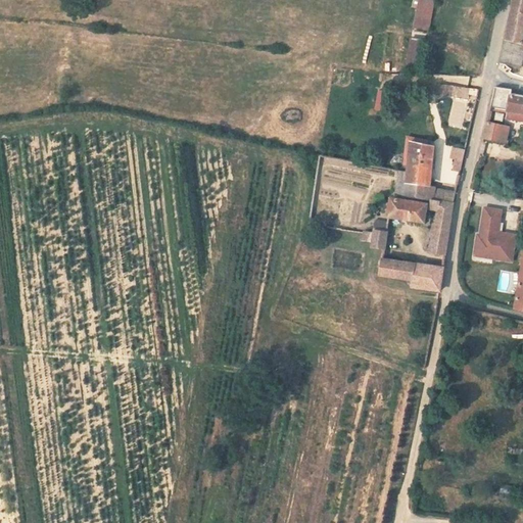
[(435,0),(432,0),(418,0),(413,29),(429,32),(435,0)]
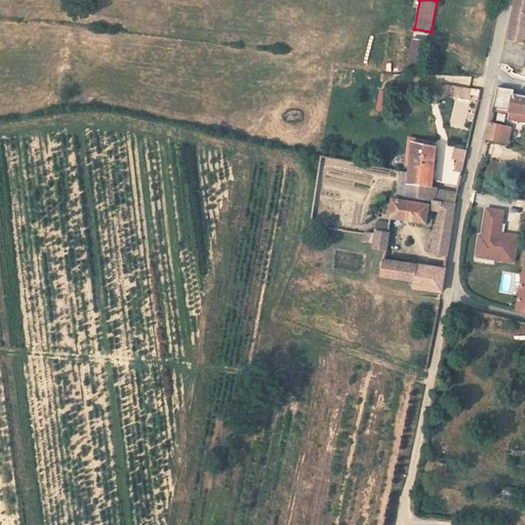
[(524,44),(524,0),(515,0),(513,11),(506,41),(524,45),(524,44)]
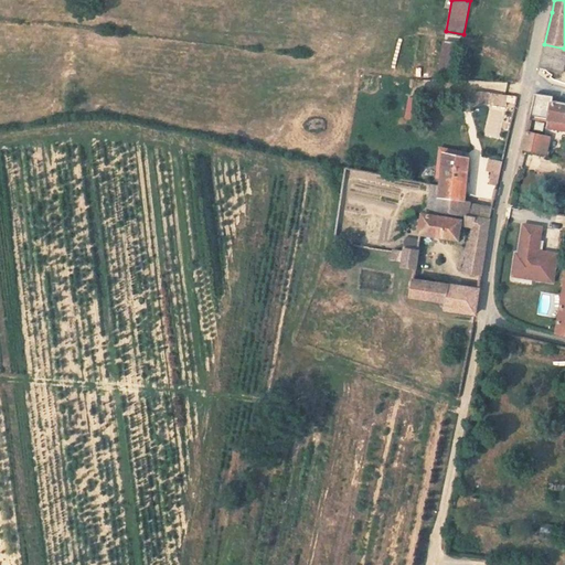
[(451,77),(457,43),(441,41),(436,76),(451,77)]
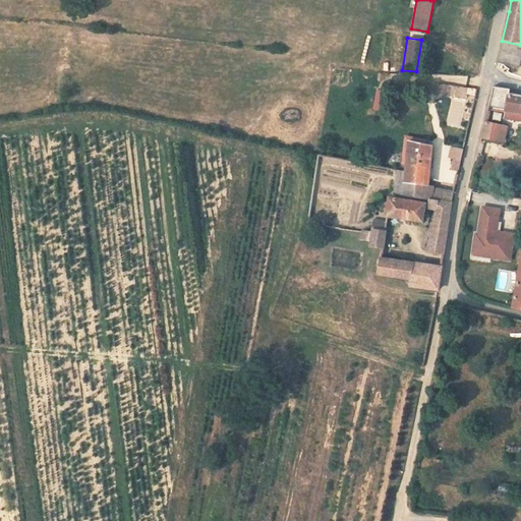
[(520,45),(502,41),(501,48),(497,62),(517,66),(520,45)]
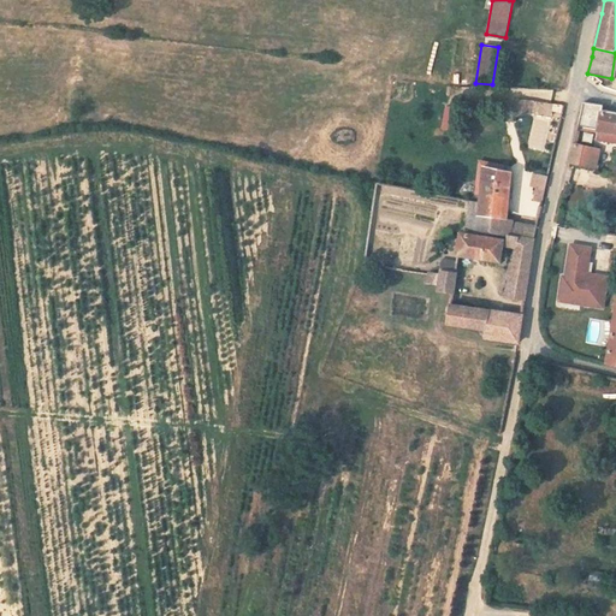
[(551,113),(551,101),(525,101),(525,112),(551,113)]
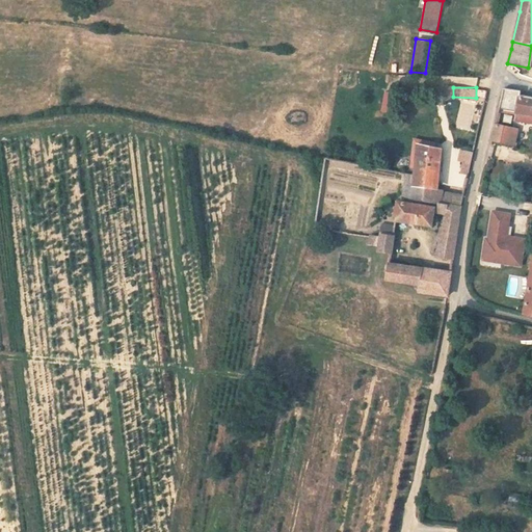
[(531,99),(513,96),(514,89),(505,87),(501,108),(517,111),(531,113),(531,99)]
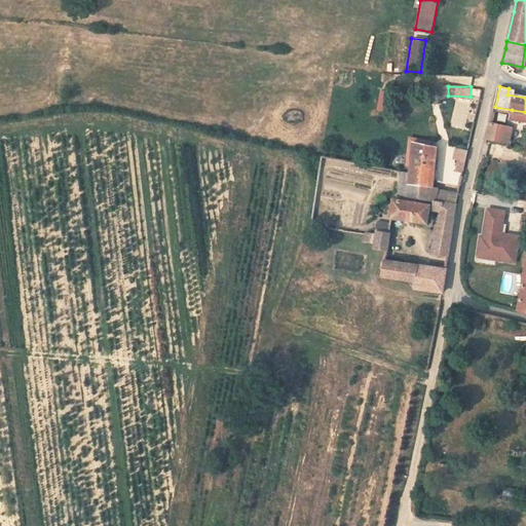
[(393,92),(380,90),(376,111),(390,114),(393,92)]
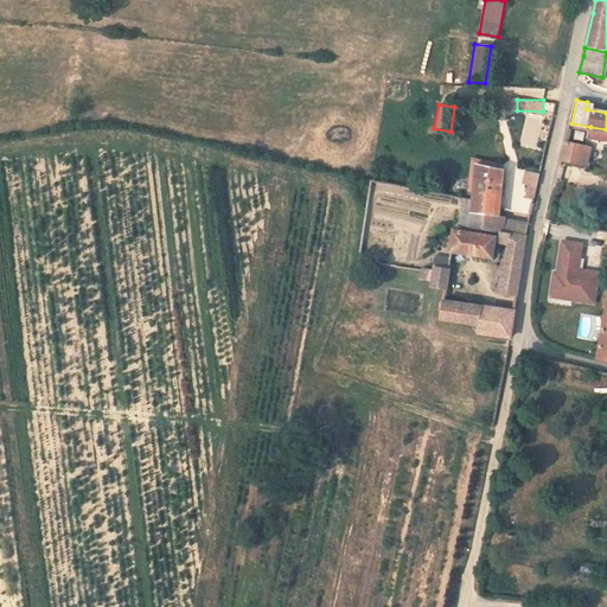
[(606,129),(590,127),(589,136),(606,140),(606,129)]
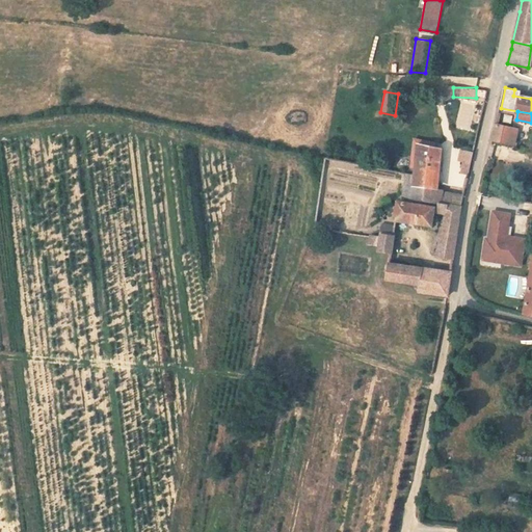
[(494,141),(508,144),(512,127),(498,124),(494,141)]
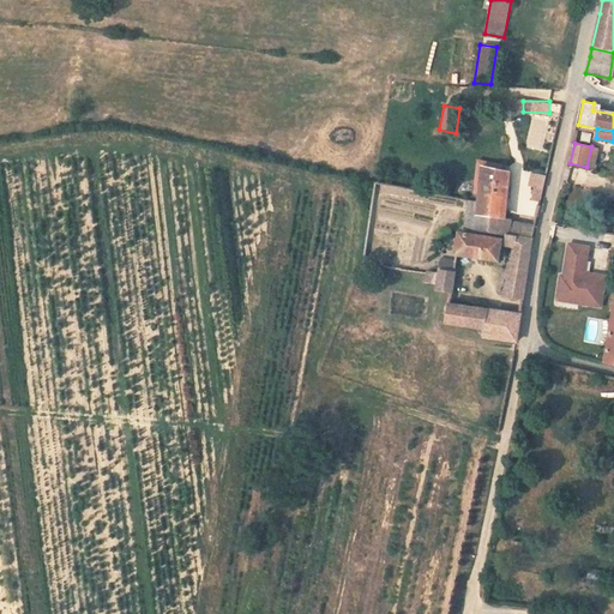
[(494,221),(501,222),(512,155),(497,151),(491,169),(497,170),(495,179),(486,178),(486,205),(485,220),(494,221)]
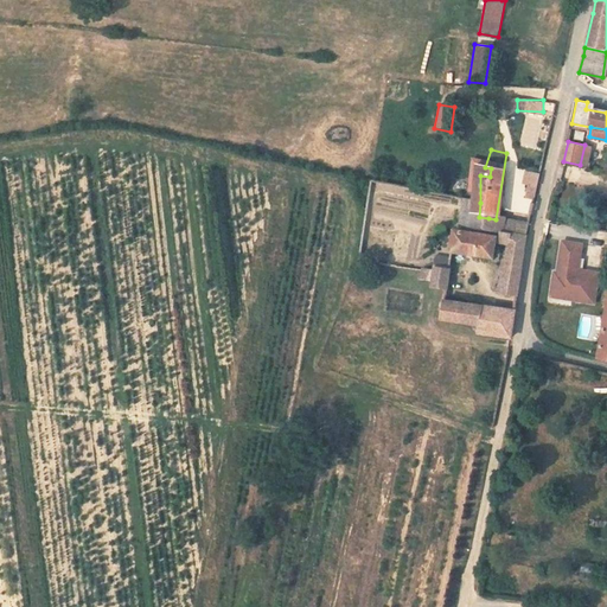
[(525,198),(532,200),(536,183),(529,180),(525,198)]
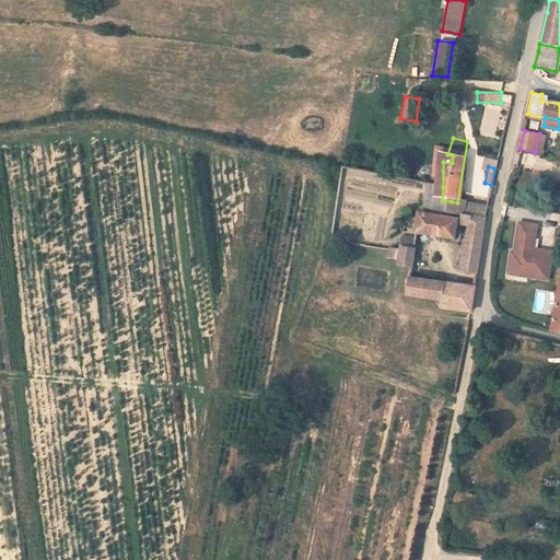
[(456,237),(459,213),(451,211),(451,201),(442,200),(443,187),(431,185),(427,211),(419,210),(415,232),(456,237)]
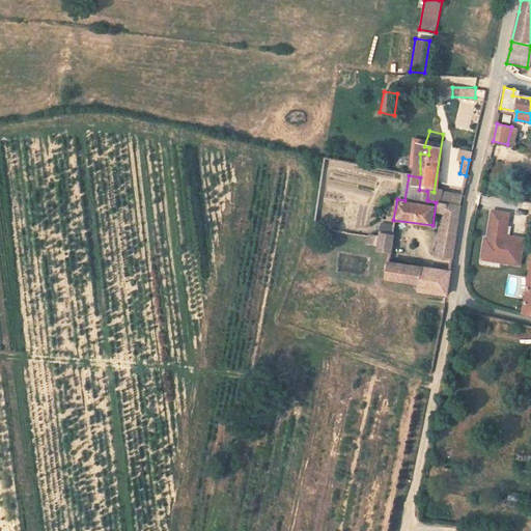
[(441,203),(457,206),(459,191),(444,187),(443,193),(441,203)]
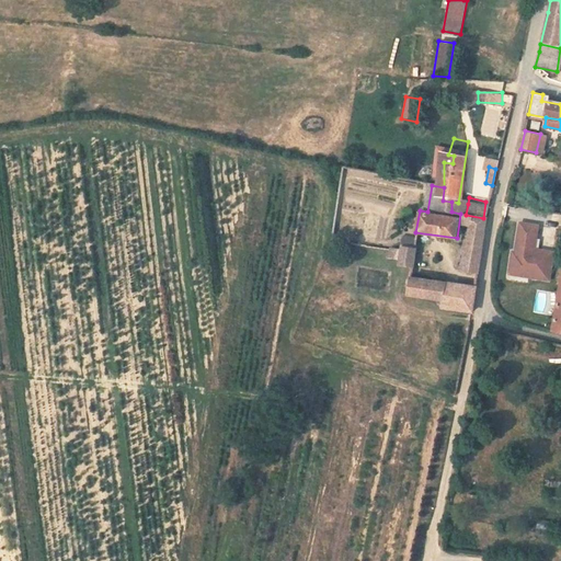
[(458,203),(451,202),(451,212),(460,214),(466,215),(468,204),(458,203)]
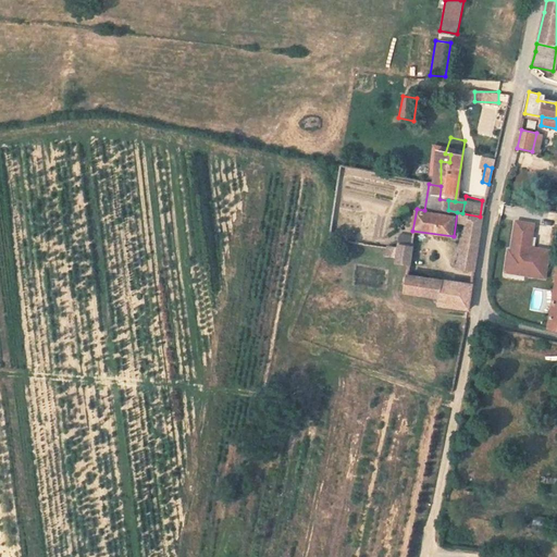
[(480,217),(462,213),(460,223),(466,224),(459,270),(473,273),(477,249),(478,243),(480,217)]
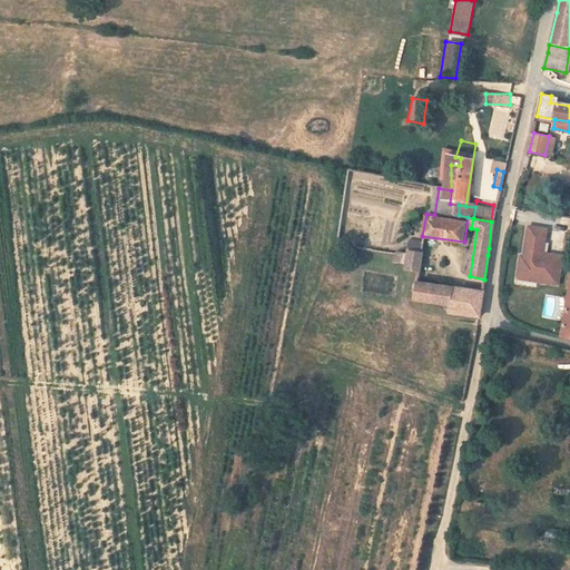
[(547,229),(529,226),(523,257),(527,257),(523,279),(557,285),(562,257),(542,254),(547,229)]
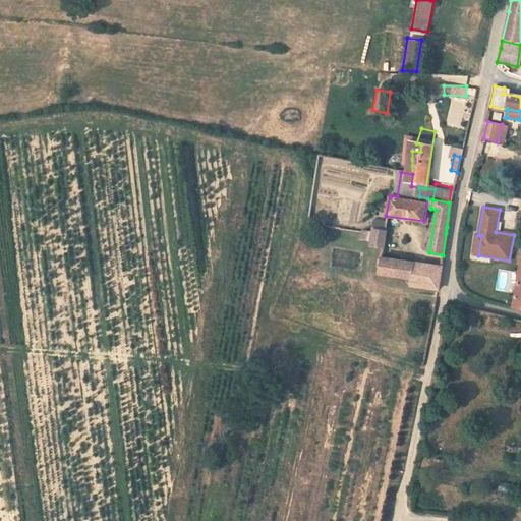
[(374,246),(384,248),(386,234),(367,231),(366,238),(375,240),(374,246)]
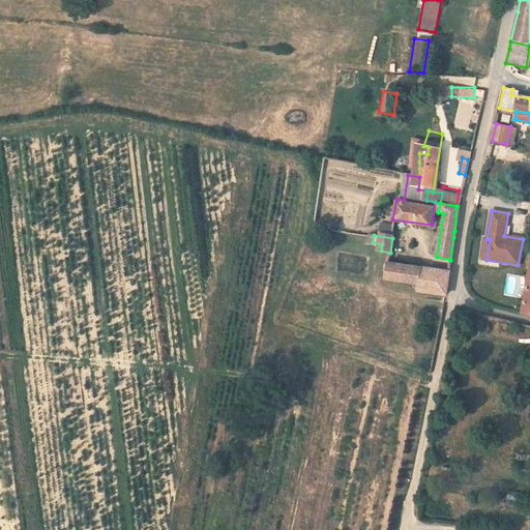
[(487,239),(483,238),(480,259),(487,260),(490,239),(487,239)]
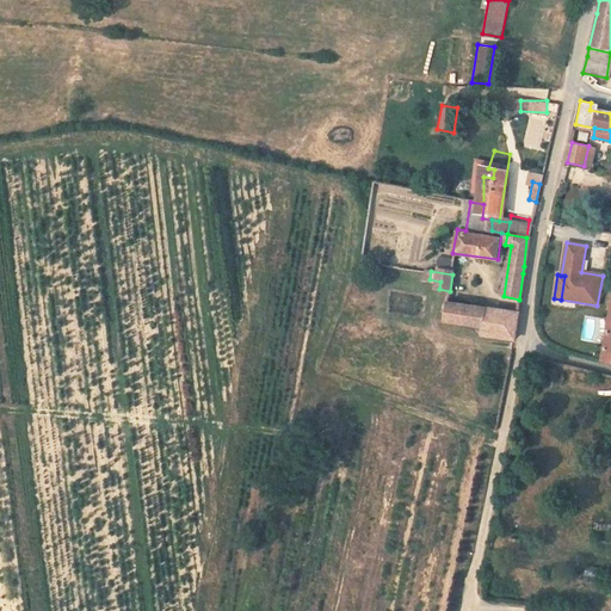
[(475,321),(480,321),(483,306),(444,300),(443,318),(462,321),(462,328),(474,331),(475,321)]
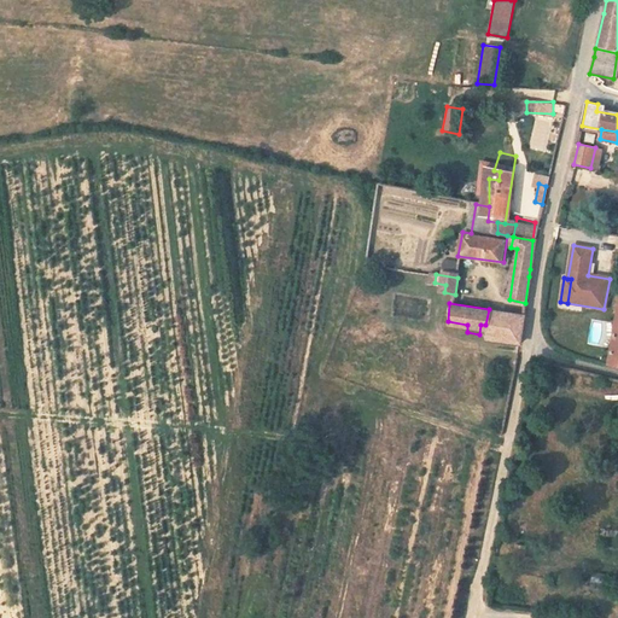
[(489,309),(485,325),(484,336),(520,342),(524,314),(489,309)]
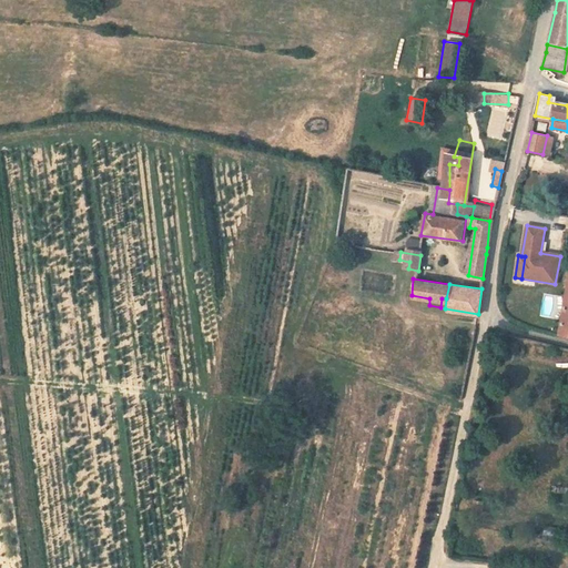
[(567,336),(567,285),(567,286),(558,335),(567,336)]
